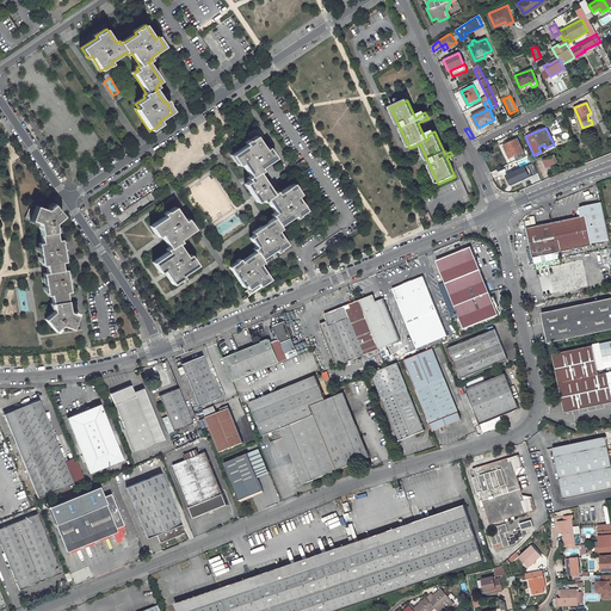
[(278,250),(285,245),(276,232),(279,229),(278,226),(292,216),(294,218),(297,216),(304,210),(295,197),(298,195),(291,184),(276,193),(275,191),(271,193),(258,173),(261,171),(259,168),(273,159),(266,147),(263,149),(257,141),(261,139),(255,130),(244,137),(246,141),(242,143),(245,146),(229,155),(236,166),(240,164),(248,177),(245,179),(247,181),(242,185),(255,203),(260,199),(261,203),(265,201),(273,214),(270,215),(272,218),(251,233),(252,235),(248,239),(254,247),(252,250),(254,252),(240,261),(238,259),(234,261),(235,263),(228,267),(241,288),(244,285),(247,290),(257,284),(258,287),(261,285),(269,279),(259,265),(263,263),(260,259),(273,251),(275,253),(278,251),(278,250)]
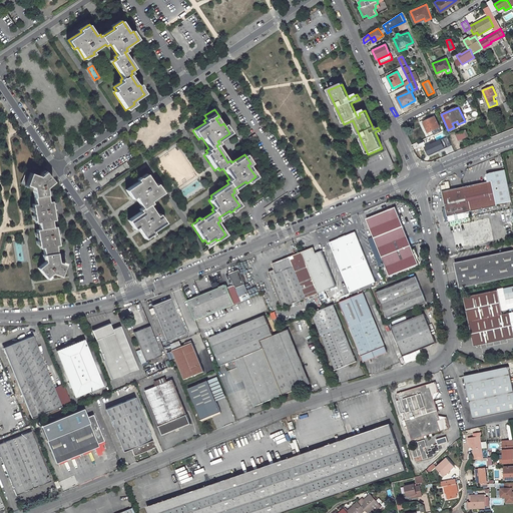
[(430,117),(423,120),(428,132),(440,127),(434,116),(430,118),(430,117)]
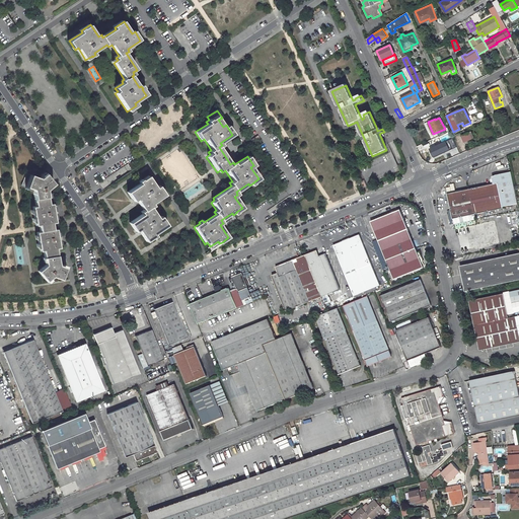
[(467,132),(460,135),(464,143),(465,142),(467,141),(471,140),(467,132)]
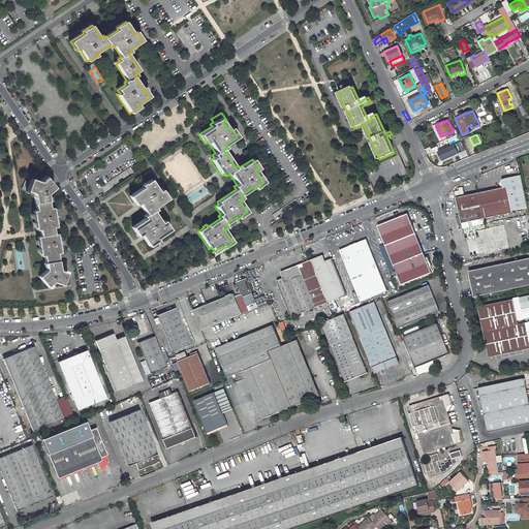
[(432,147),(426,149),(432,162),(437,159),(432,147)]
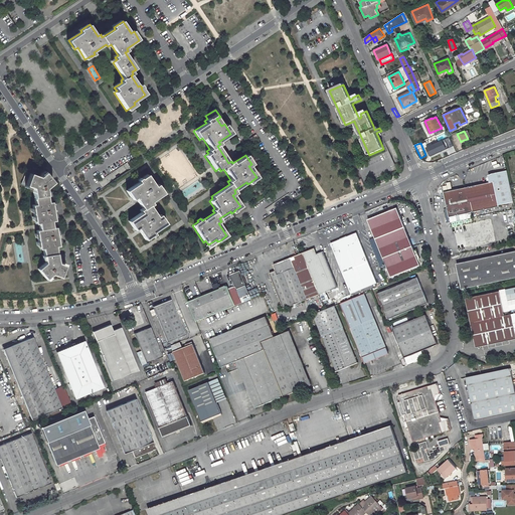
[(52,224),(51,220),(54,220),(54,217),(55,217),(54,212),(53,212),(52,209),(54,208),(53,204),(51,204),(51,201),(48,202),(47,195),(48,195),(48,190),(46,191),(45,188),(53,182),(43,170),(40,173),(41,175),(39,177),(30,173),(26,172),(21,183),(25,185),(25,187),(29,188),(29,187),(32,188),(35,204),(32,205),(32,208),(31,208),(31,212),(33,212),(34,216),(32,216),(33,220),(34,220),(35,223),(38,223),(39,226),(39,230),(36,230),(36,233),(35,233),(36,238),(37,238),(38,241),(36,242),(37,246),(39,246),(39,249),(42,248),(43,255),(42,255),(43,261),(44,261),(45,264),(38,270),(47,281),(50,278),(49,277),(52,275),(60,278),(65,264),(61,263),(61,264),(58,263),(55,246),(58,245),(58,242),(60,242),(59,238),(57,238),(57,234),(58,234),(57,230),(56,230),(55,227),(52,227),(52,224)]
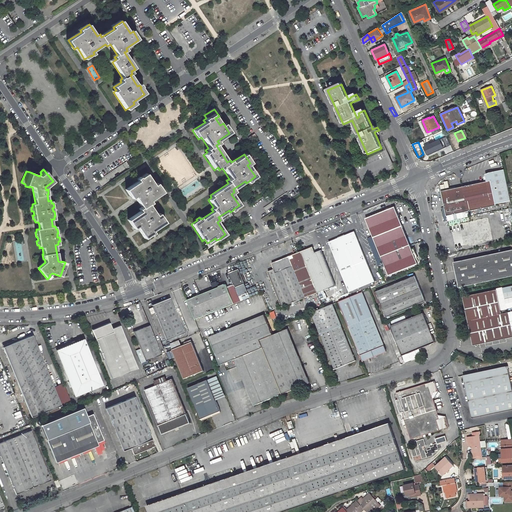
[(139,211),(126,219),(133,228),(135,226),(143,238),(149,234),(150,235),(153,233),(151,231),(164,222),(158,213),(155,215),(148,204),(150,202),(149,200),(162,192),(156,182),(153,184),(145,173),(139,177),(138,176),(136,178),(137,180),(124,189),(130,198),(133,196),(140,207),(138,208),(139,211)]
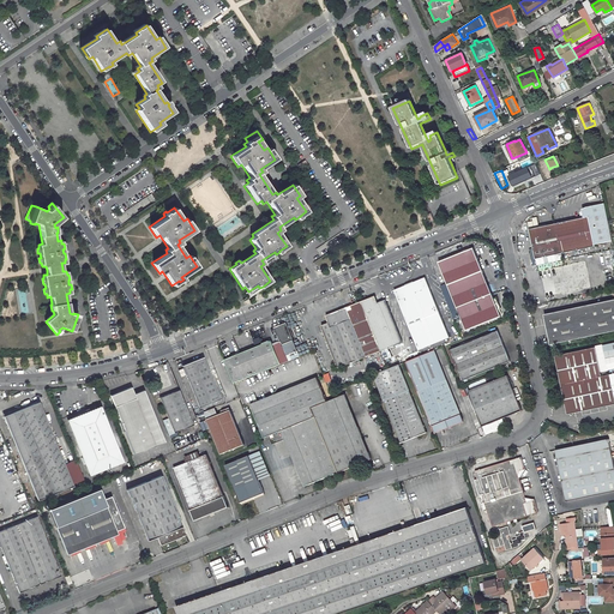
[(552,228),(530,234),(531,242),(536,263),(595,250),(595,247),(609,244),(599,208),(588,209),(582,211),(584,221),(552,228)]
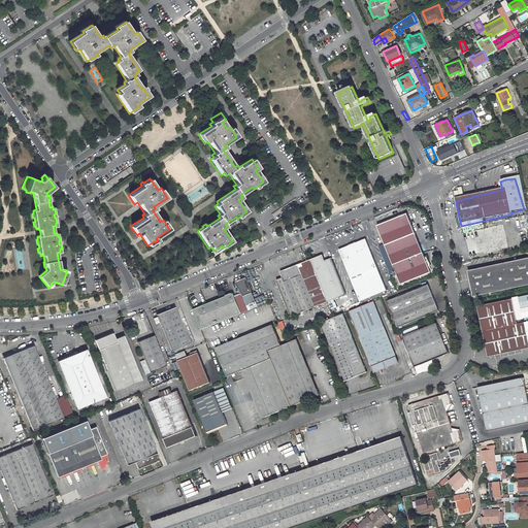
[(461,188),(453,190),(455,196),(463,194),(461,188)]
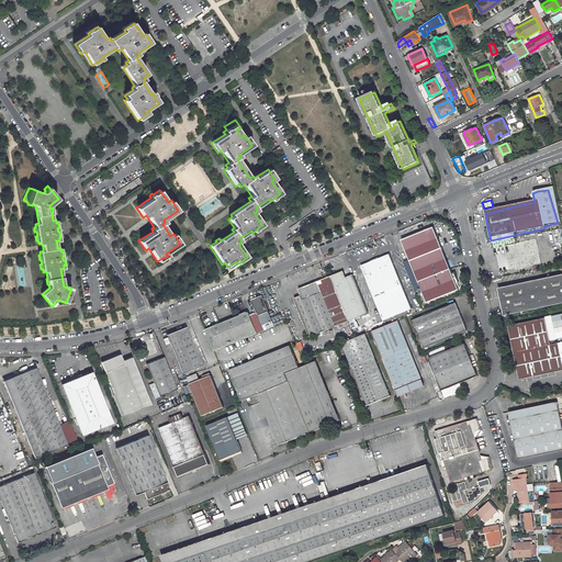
[(435,226),(402,240),(428,303),(460,290),(435,226)]
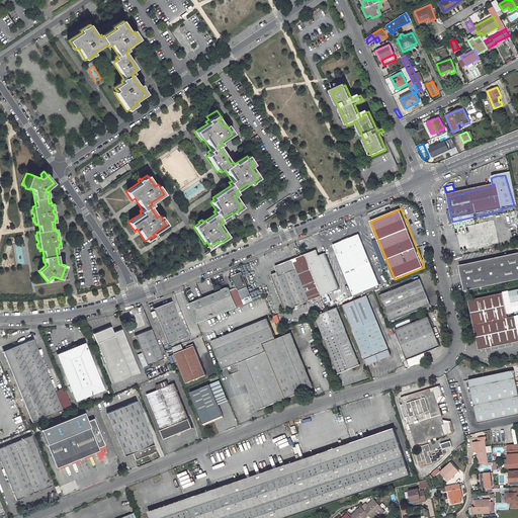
[(492,221),(453,228),(457,250),(496,242),(492,221)]
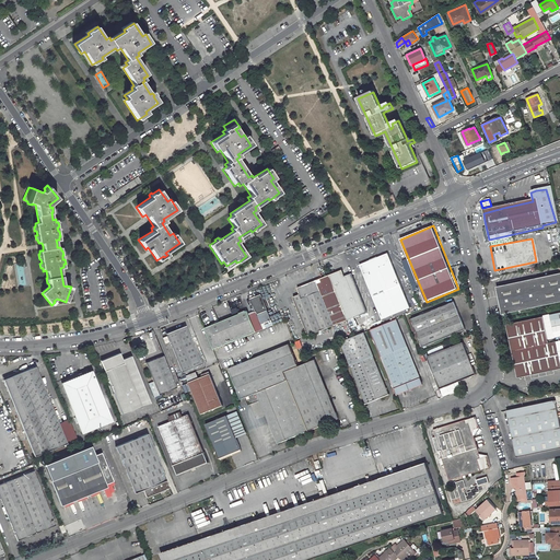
[(385,255),(359,266),(381,319),(407,308),(385,255)]
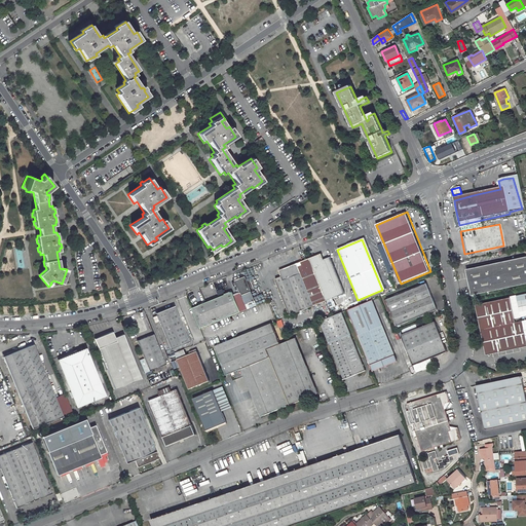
[(222,247),(221,245),(213,250),(212,251),(214,253),(222,247)]
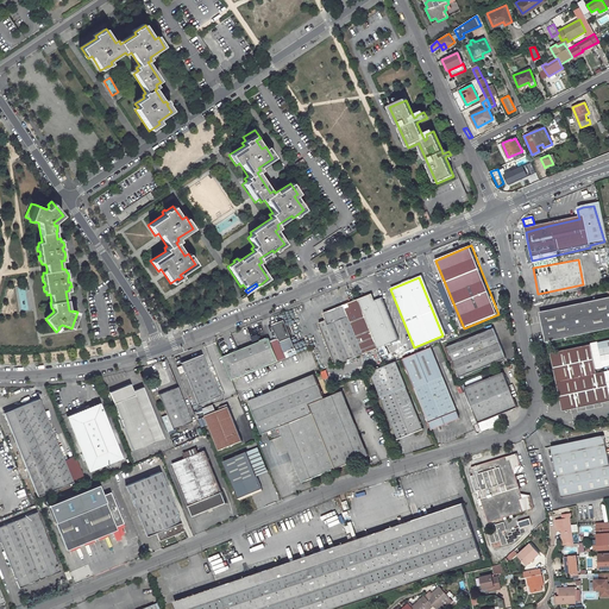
[(262,286),(261,284),(257,286),(248,293),(245,290),(243,292),(246,296),(262,286)]
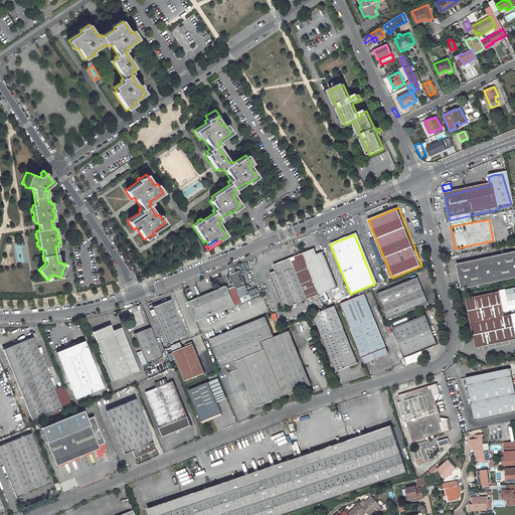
[(314,248),(284,261),(293,282),(301,302),(337,287),(323,251),(316,254),(314,248)]
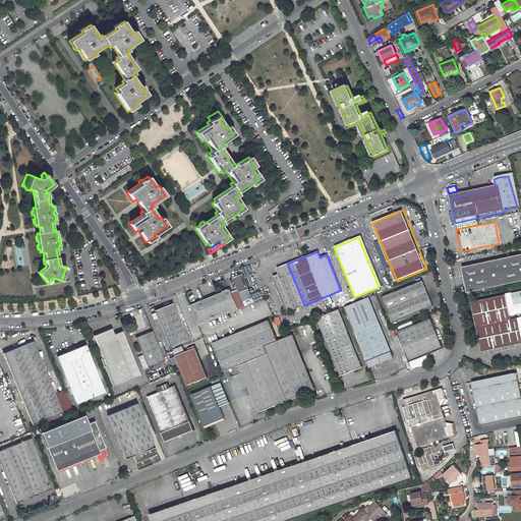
[(520,255),(462,268),(467,294),(520,282),(520,255)]
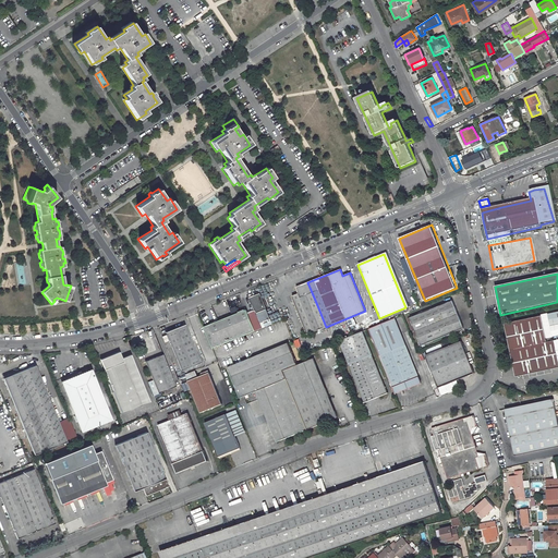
[(317,305),(307,282),(294,288),(298,293),(291,296),(298,314),(317,305)]
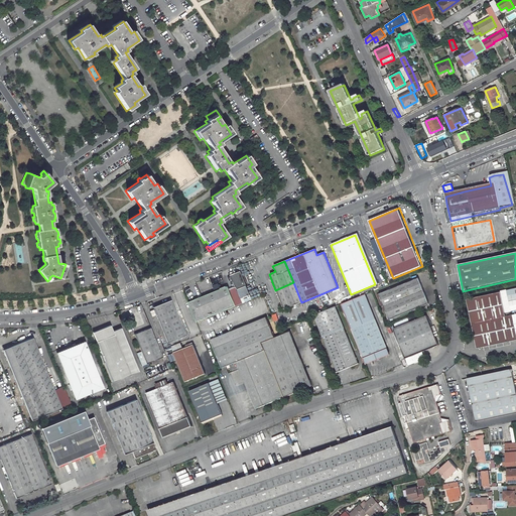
[(241,271),(231,275),(236,287),(230,289),(237,305),(252,299),(241,271)]
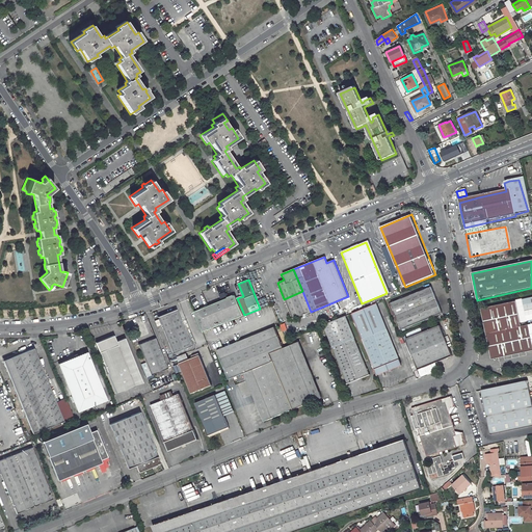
[(432,287),(391,303),(402,329),(444,314),(432,287)]
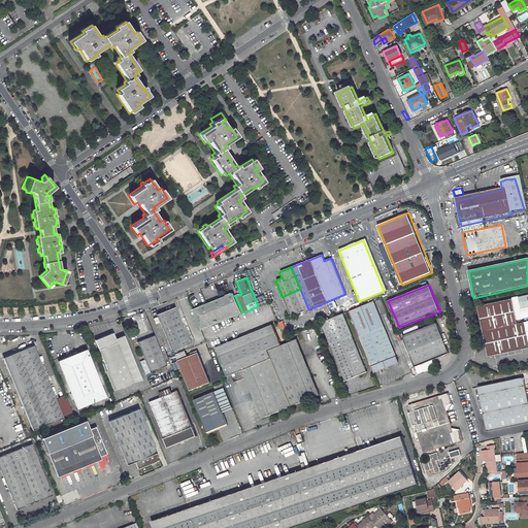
[(300,289),(282,297),(290,317),(308,309),(300,289)]
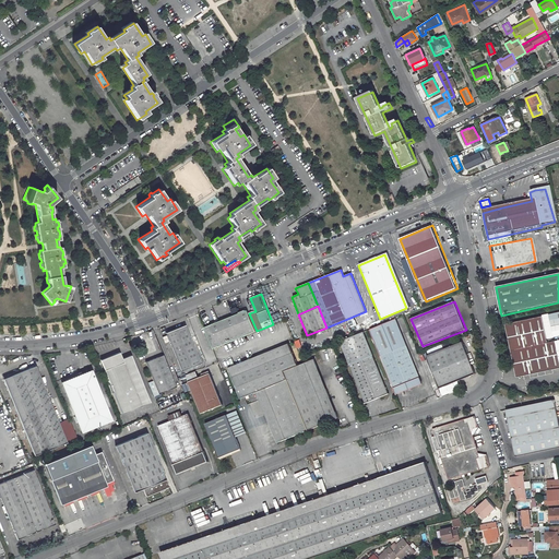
[(248,310),(205,328),(213,349),(257,331),(249,313),(248,310)]
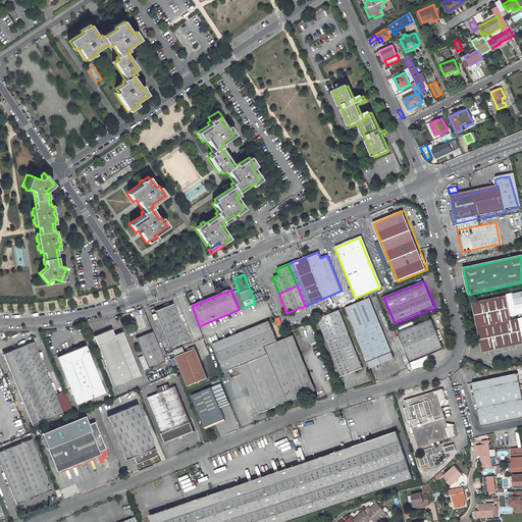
[(521,345),(521,334),(514,296),(472,304),(482,354),(521,345)]
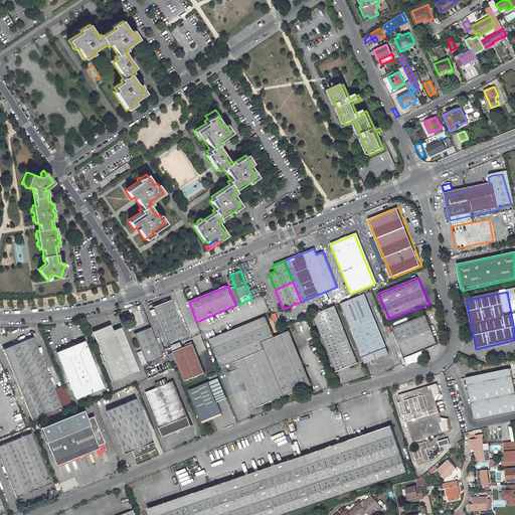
[(349,328),(363,363),(368,361),(371,360),(388,354),(373,318),(364,294),(339,304),(349,328)]
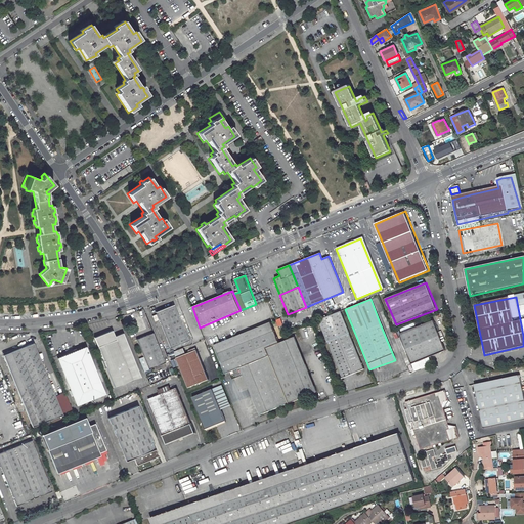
[(174,306),(157,313),(171,349),(188,342),(174,306)]
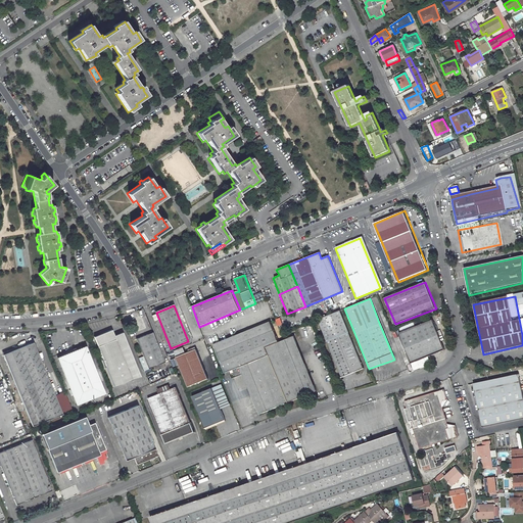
[(363,369),(339,311),(318,320),(341,378),(363,369)]
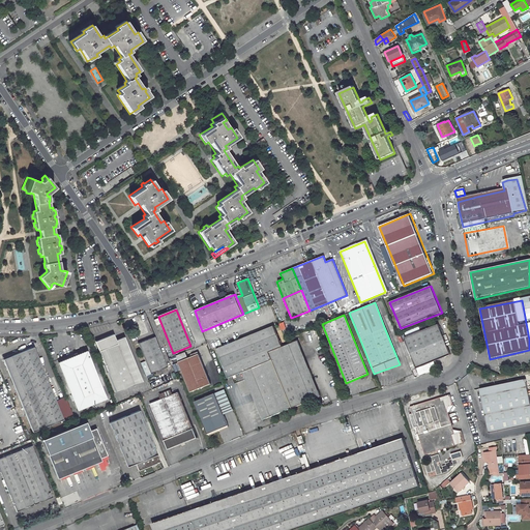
[(438,324),(419,331),(431,361),(449,355),(438,324)]
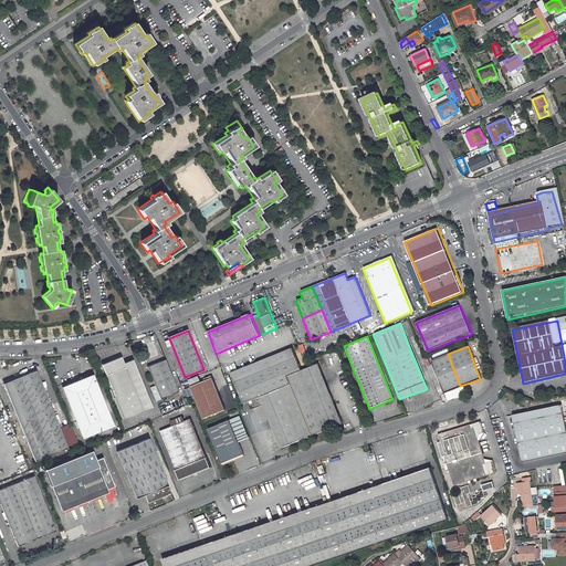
[(292,349),(231,375),(243,405),(259,399),(280,450),(342,423),(317,364),(301,370),(292,349)]
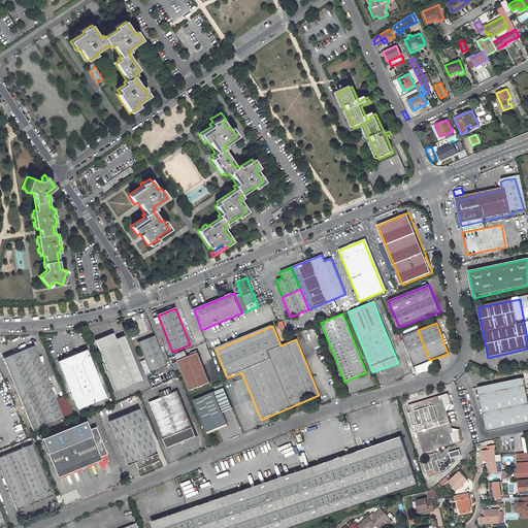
[(429,360),(418,330),(401,337),(414,366),(429,360)]
